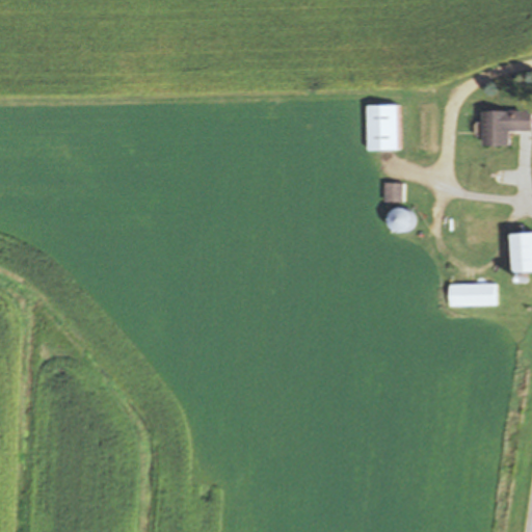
[(366,106),(396,105),(397,150),(366,150),(366,106)]
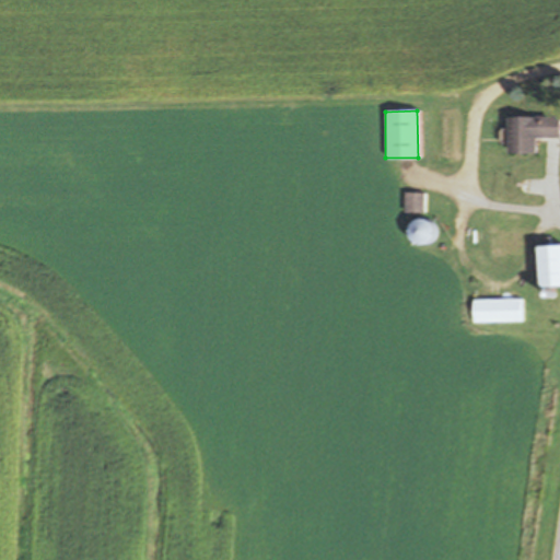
[(505,119),(533,119),(533,118),(559,118),(559,140),(535,140),(535,155),(505,155),(505,119)]
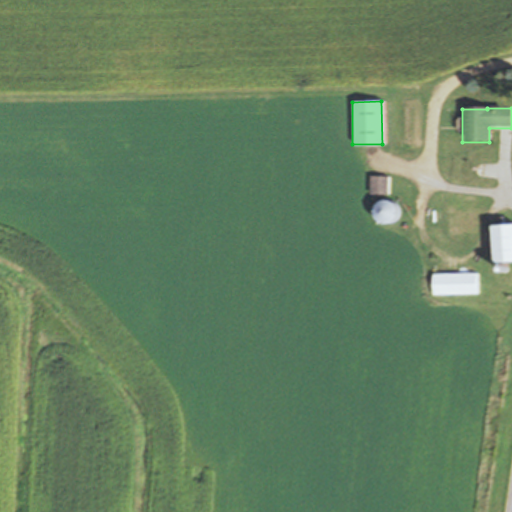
[(368,176),(386,177),(386,195),(367,195),(368,176)]
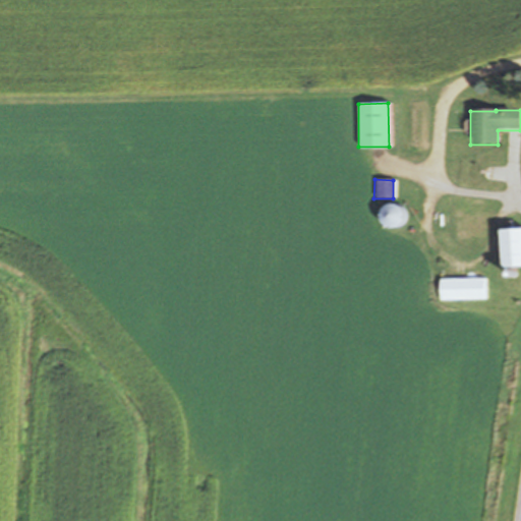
[(389,204),(386,226),(403,228),(406,207),(389,204)]
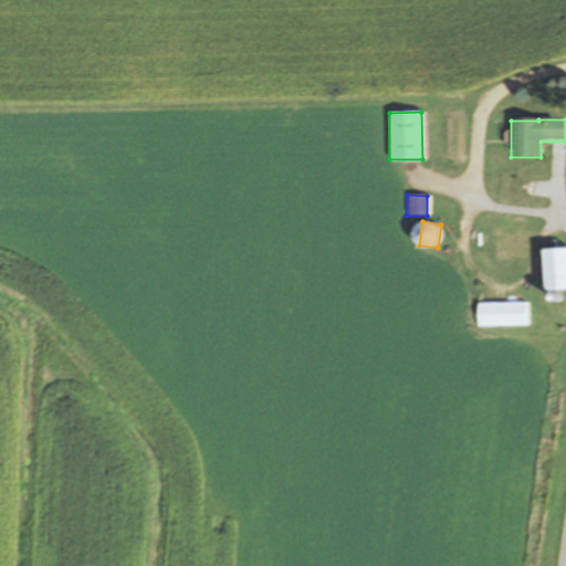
[(543,250),(565,249),(565,289),(544,291),(543,250)]
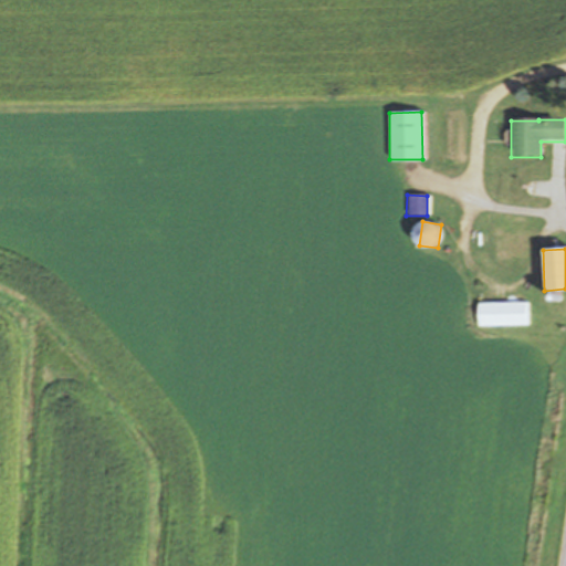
[(477,303),(524,302),(525,325),(478,325),(477,303)]
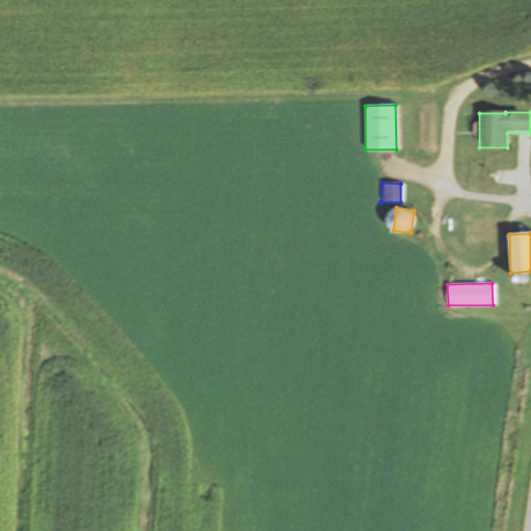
All buildings are outlined.
